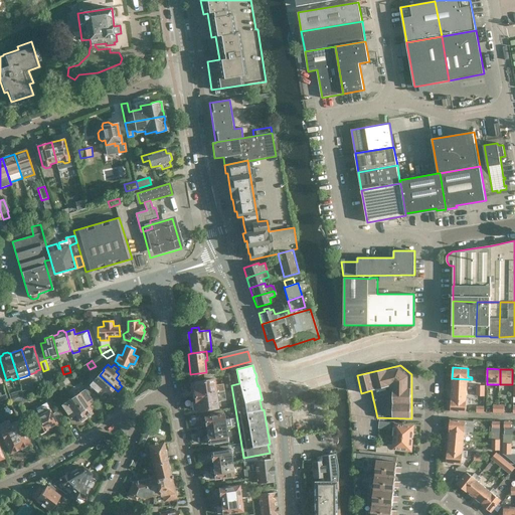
[(204,373),(204,380),(194,381),(194,382),(190,382),(191,391),(193,390),(194,392),(193,392),(193,393),(192,393),(192,394),(192,398),(194,399),(195,399),(205,397),(204,392),(215,390),(215,391),(223,390),(222,383),(214,385),(212,372),(204,373)]
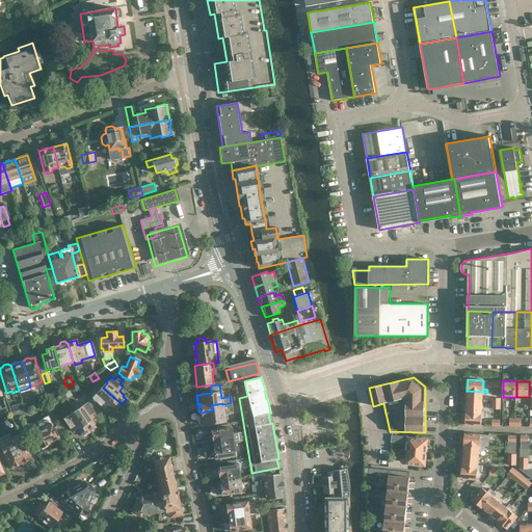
[(122,404),(103,388),(97,394),(97,393),(92,398),(104,408),(108,404),(112,407),(112,406),(116,409),(122,404)]
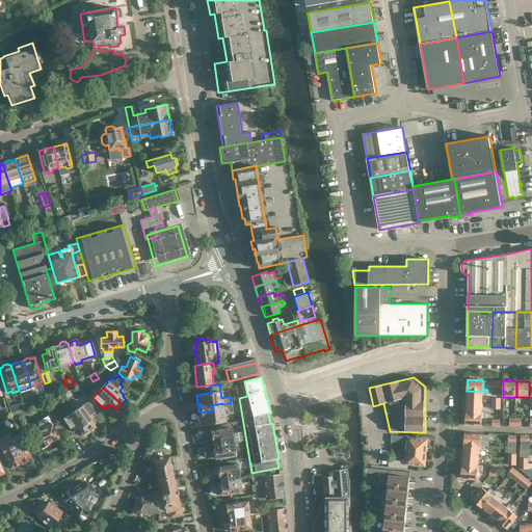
[(63,393),(68,399),(73,396),(69,390),(63,393)]
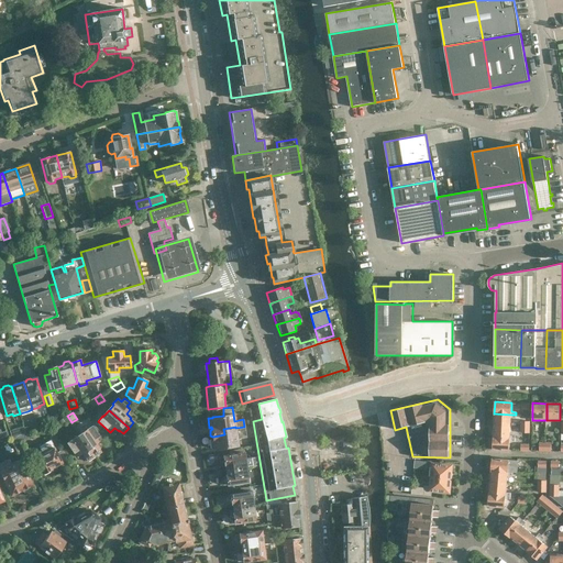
[(45,424),(51,423),(47,414),(42,416),(45,424)]
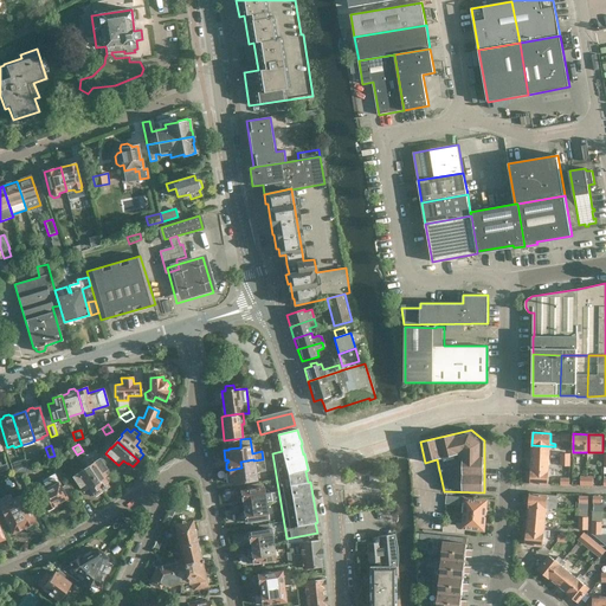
[(550,446),(532,445),(532,458),(549,459),(549,449),(555,450),(555,446),(550,446)]
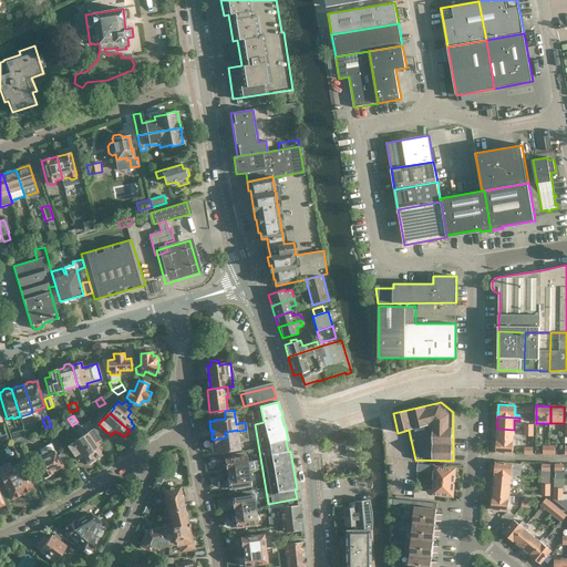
[(66,429),(72,425),(68,419),(63,422),(66,429)]
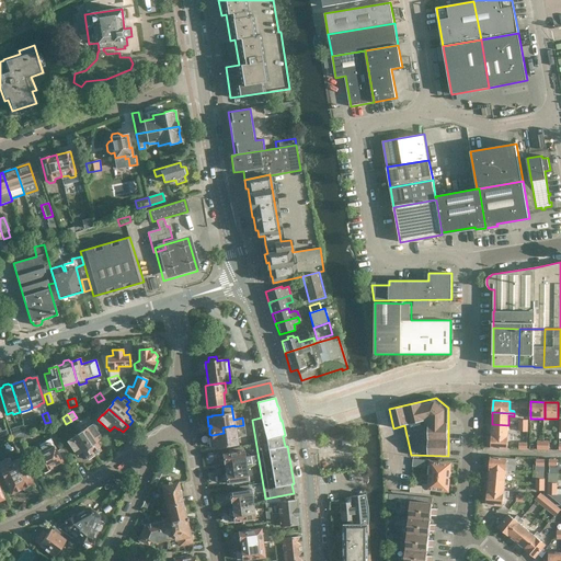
[(31,423),(24,425),(26,432),(26,431),(27,433),(34,431),(31,423)]
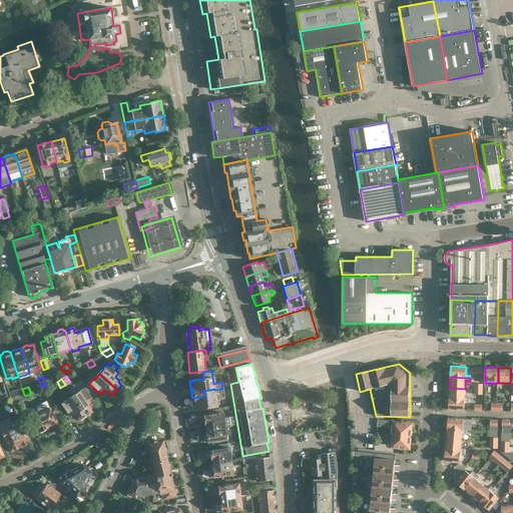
[(73,396),(86,416),(92,412),(90,408),(91,408),(88,404),(92,400),(84,388),(79,391),(80,392),(73,396)]
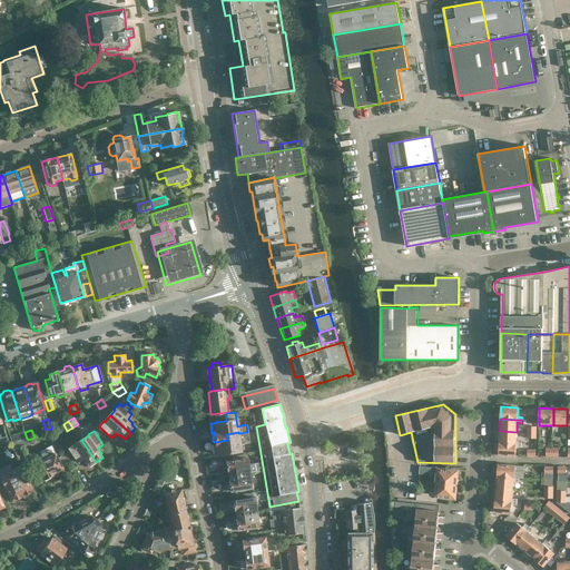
[(521,444),(521,441),(517,441),(517,432),(500,431),(499,443),(517,443),(521,444)]
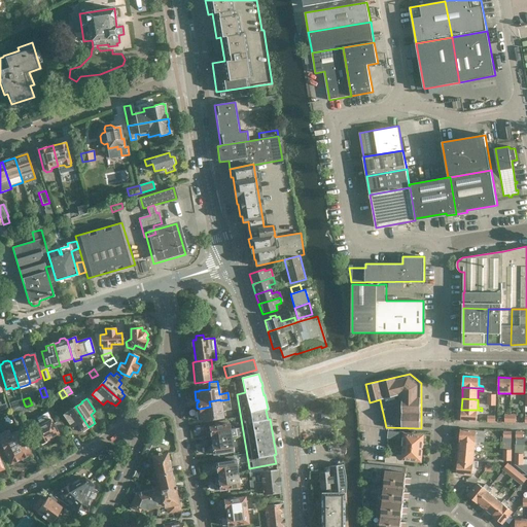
[(210,407),(200,409),(200,411),(198,412),(199,419),(202,419),(202,420),(222,417),(222,411),(231,410),(230,402),(220,403),(220,400),(220,399),(209,401),(210,407)]
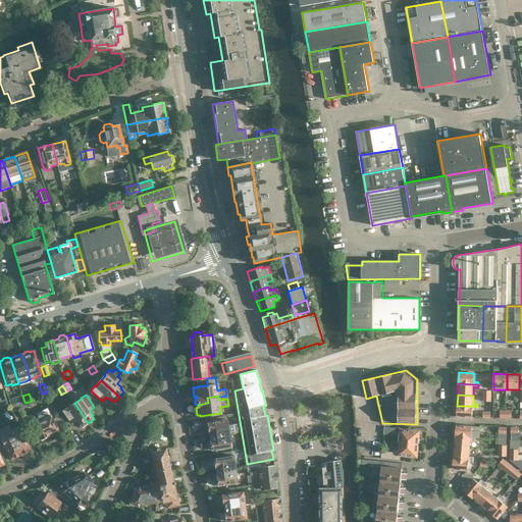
[(8,399),(11,406),(16,404),(17,404),(14,397),(8,399)]
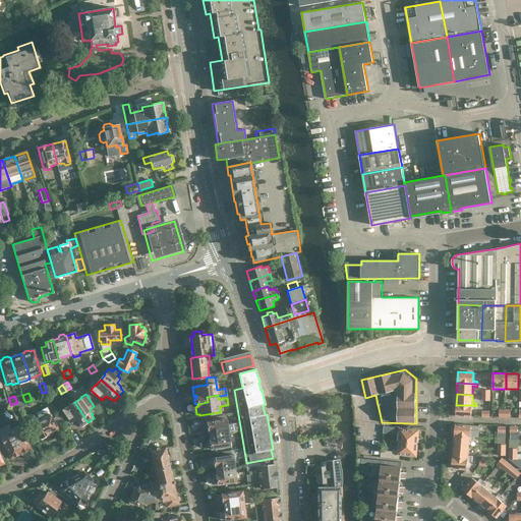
[(16,403),(19,409),(26,407),(25,402),(24,400),(24,401),(17,403),(16,403)]
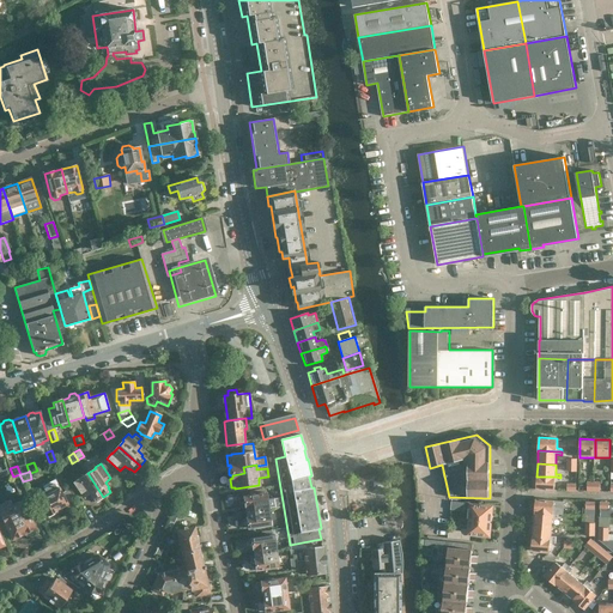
[(103,497),(87,473),(79,479),(79,478),(73,483),(84,497),(89,493),(92,498),(93,497),(96,502),(103,497)]
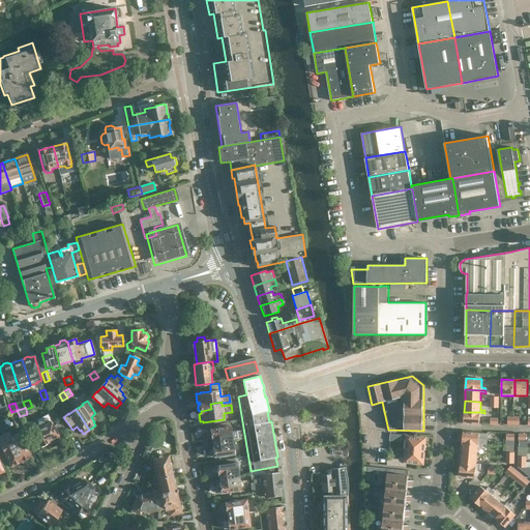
[(19,416),(20,416),(17,410),(11,412),(10,413),(18,429),(24,425),(19,416)]
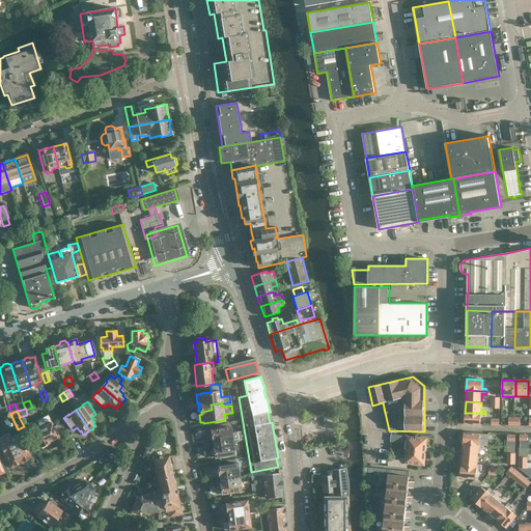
[(485,416),(485,414),(481,413),(465,413),(465,423),(480,424),(480,416),(485,416)]
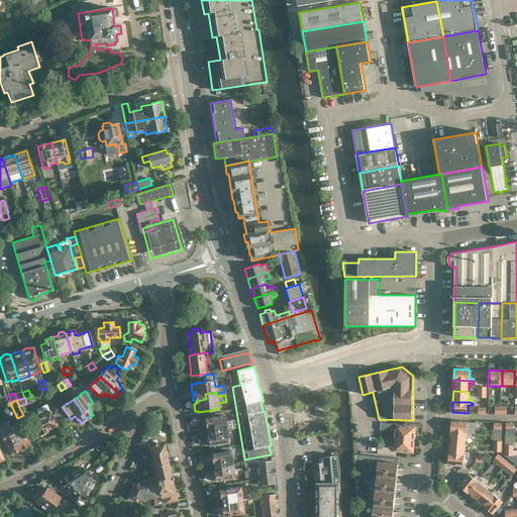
[(486,408),(487,403),(483,403),(482,408),(479,408),(479,414),(486,414),(486,408)]
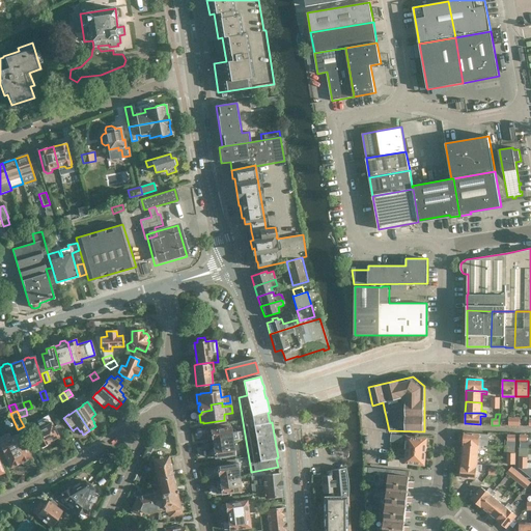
[(54,427),(53,425),(52,422),(51,422),(48,416),(44,418),(44,420),(38,423),(40,427),(40,428),(33,432),(40,446),(42,446),(43,448),(50,444),(49,442),(59,437),(59,436),(64,432),(62,428),(60,424),(54,427)]
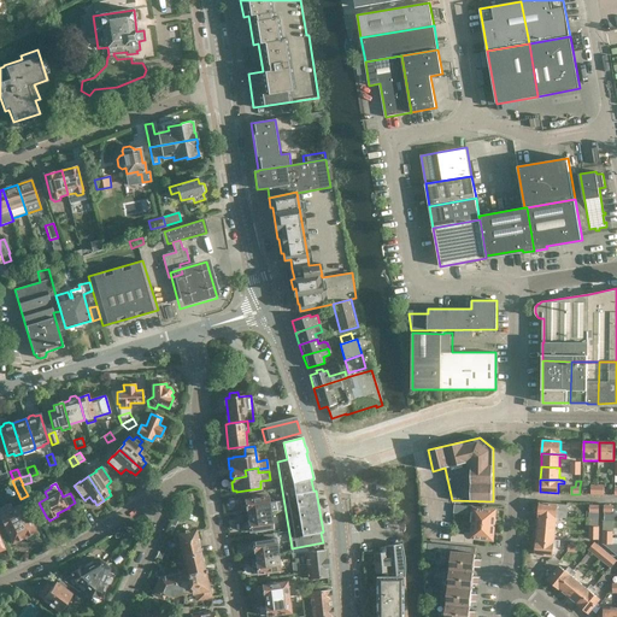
[(285,510),(283,501),(269,504),(268,495),(246,499),(246,500),(244,500),(241,504),(241,509),(245,510),(247,509),(247,510),(248,510),(250,515),(270,512),(285,510)]
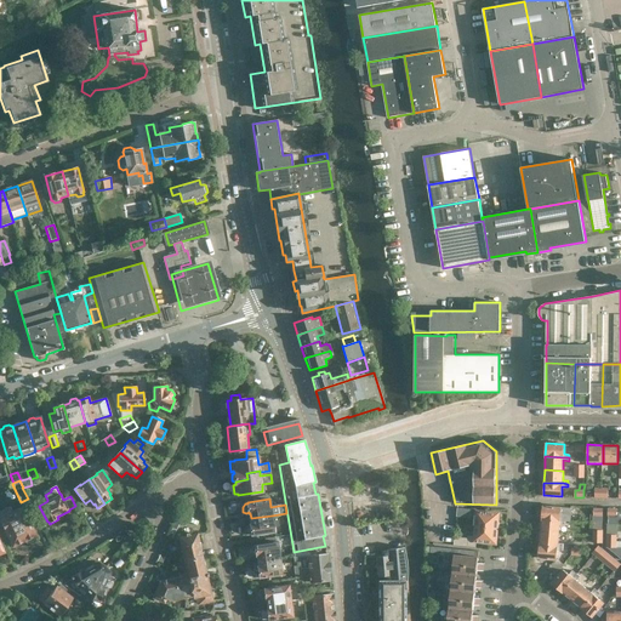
[(565,522),(565,520),(565,518),(560,518),(562,507),(542,506),(541,519),(560,520),(565,522)]
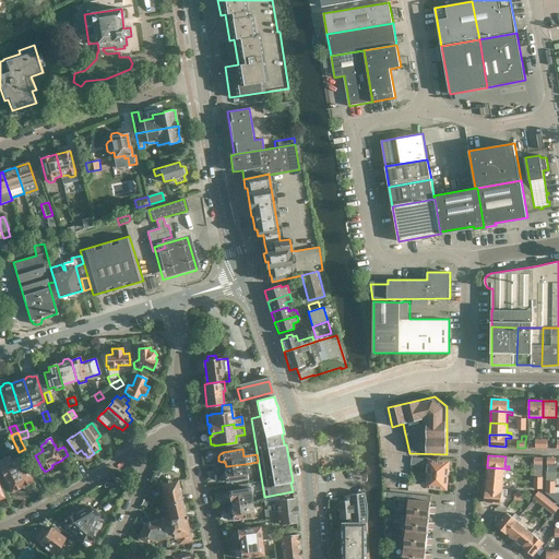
[(0,467),(12,491),(32,482),(20,458),(9,462),(7,456),(0,460),(0,465),(0,466),(0,467)]
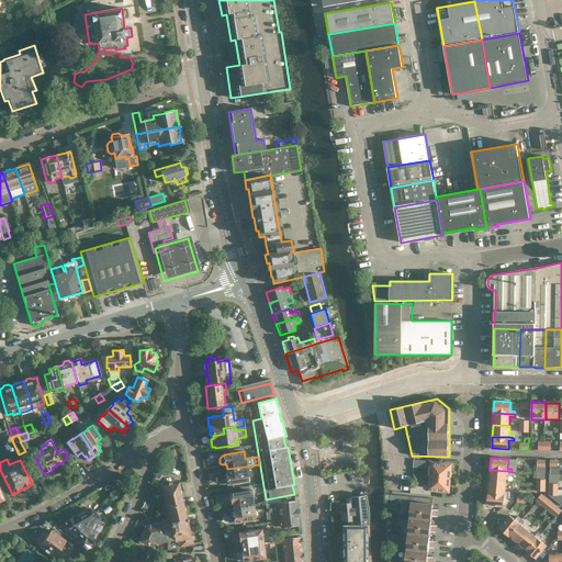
[(431,463),(430,476),(450,478),(451,465),(431,463)]
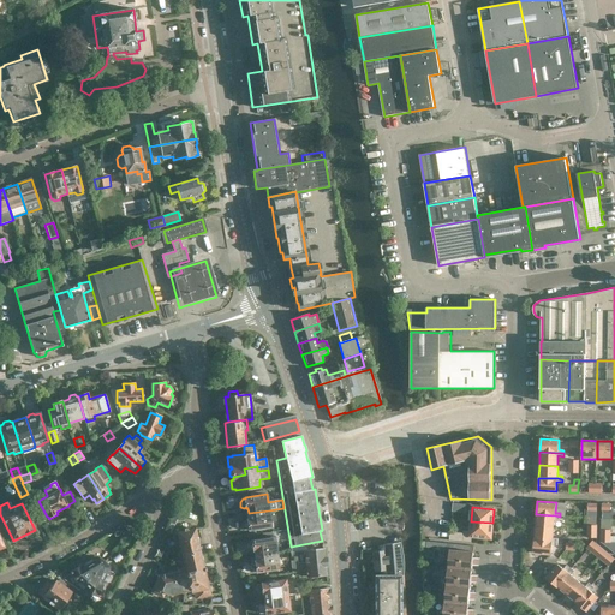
[(269,511),(249,513),(249,518),(248,518),(248,519),(246,520),(243,523),(244,527),(246,530),(249,529),(250,530),(272,526),(269,511)]
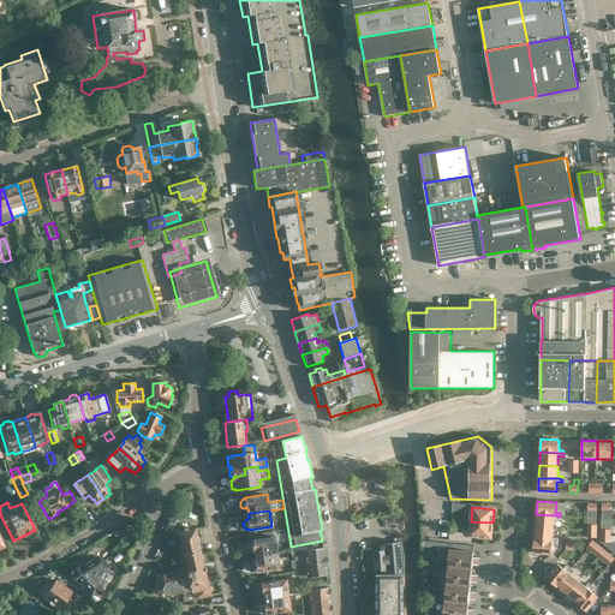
[(560,519),(560,517),(555,515),(536,514),(535,526),(554,529),(555,519),(560,519)]
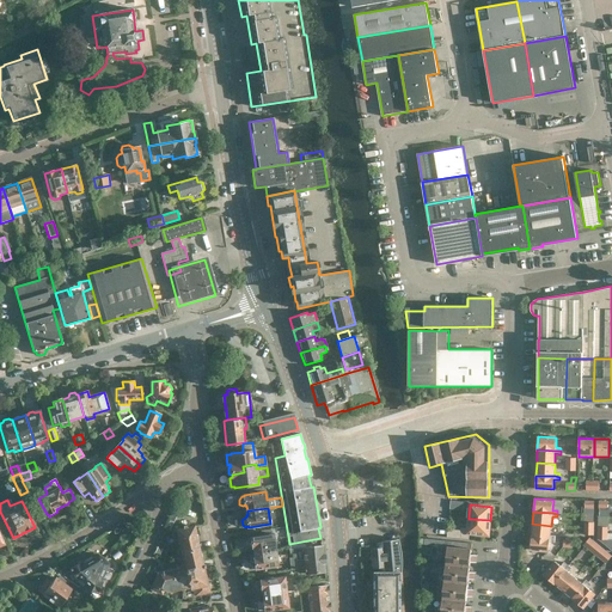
[(448,530),(447,537),(469,539),(470,533),(488,534),(490,520),(469,519),(467,528),(461,528),(460,531),(448,530)]
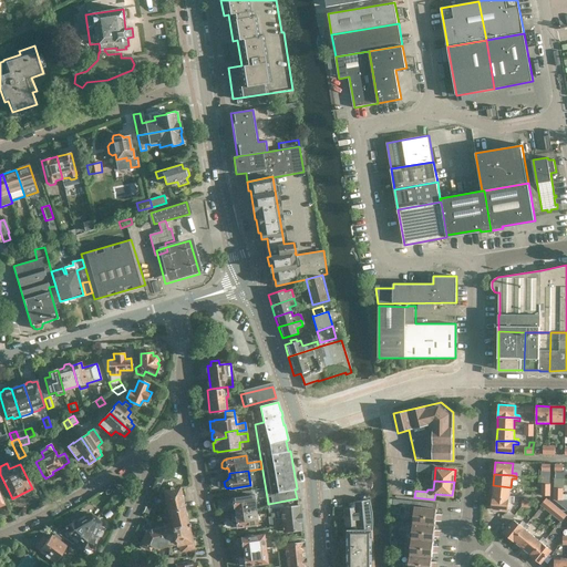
[(113,486),(117,492),(123,487),(119,482),(113,486)]
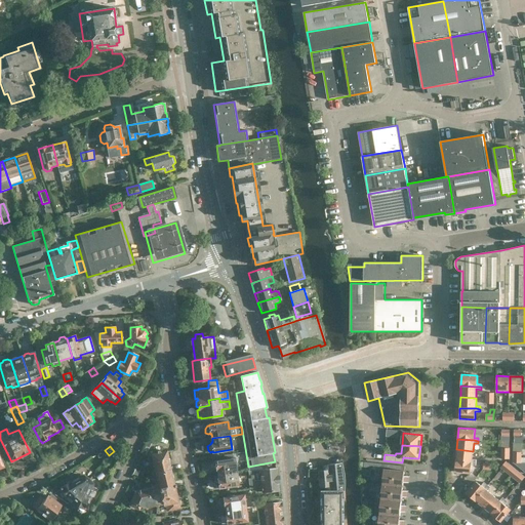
[(476,462),(476,459),(472,459),(473,451),(456,449),(455,460),(476,462)]
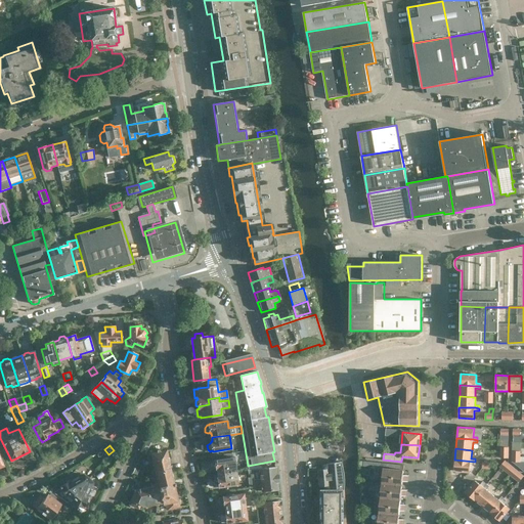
[(156,473),(171,469),(166,450),(151,453),(156,473)]
